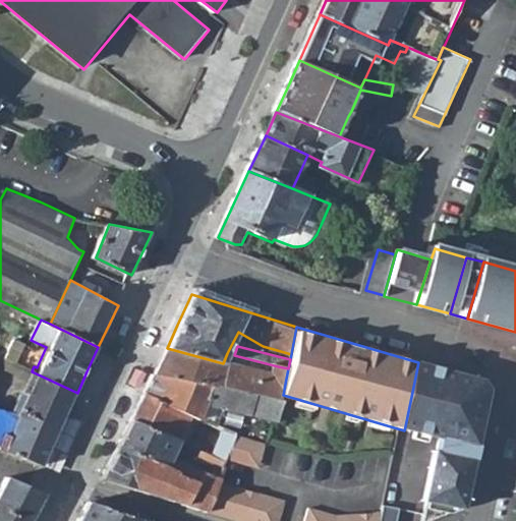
[(30,358),(9,348),(4,359),(9,361),(25,369),(30,358)]
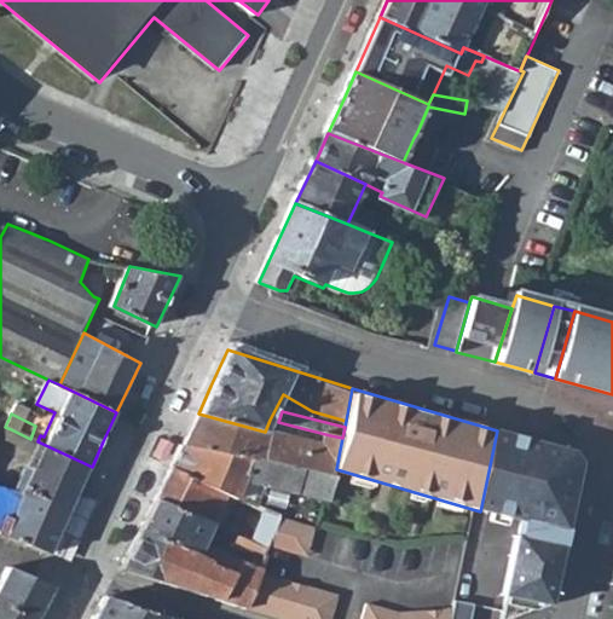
[(191,428),(184,444),(334,484),(336,469),(340,450),(328,447),(273,435),(273,434),(265,432),(198,414),(191,428)]
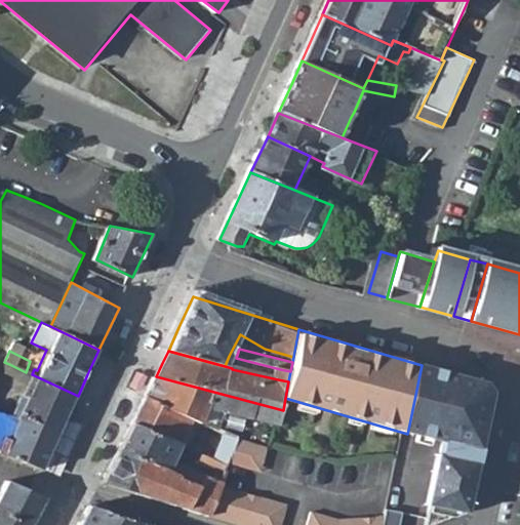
[(2,361),(0,366),(0,367),(31,382),(15,416),(0,412),(0,450),(1,451),(43,469),(58,436),(78,396),(32,374),(26,372),(9,364),(4,362),(2,361)]
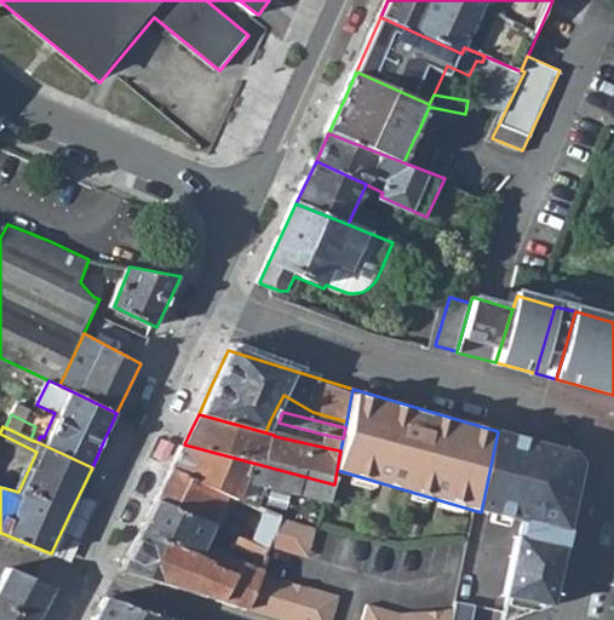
[(535,441),(498,431),(482,507),(526,515),(526,520),(521,543),(509,603),(505,619),(518,619),(551,607),(560,563),(563,545),(568,517),(571,510),(572,501),(578,470),(572,461),(566,454),(560,449),(547,445),(535,441)]
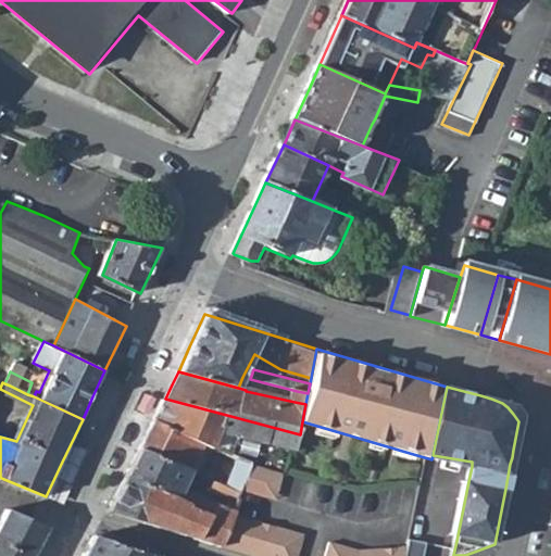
[(308,393),(297,391),(295,402),(305,404),(308,393)]
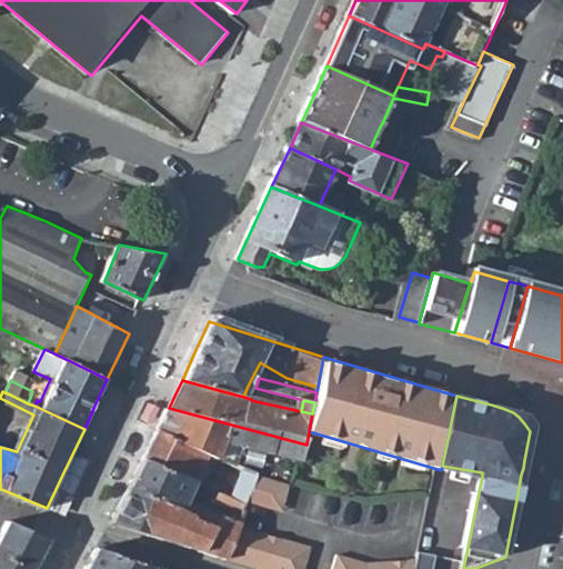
[(164,418),(158,431),(211,452),(217,455),(221,456),(229,440),(303,461),(307,445),(169,408),(164,418)]
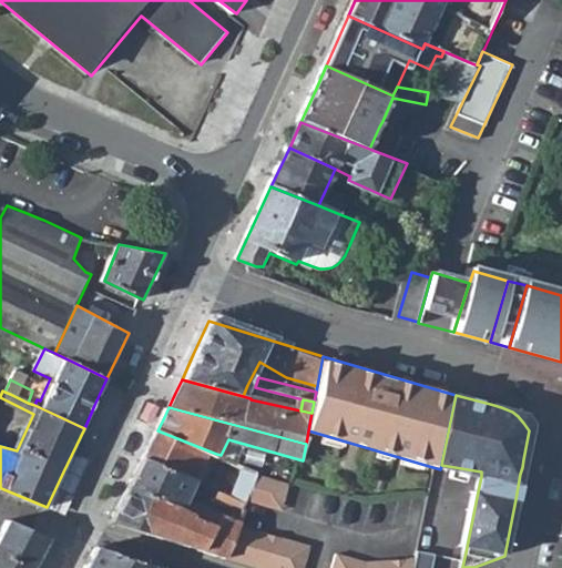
[(211,452),(157,430),(151,444),(144,458),(197,480),(211,452)]
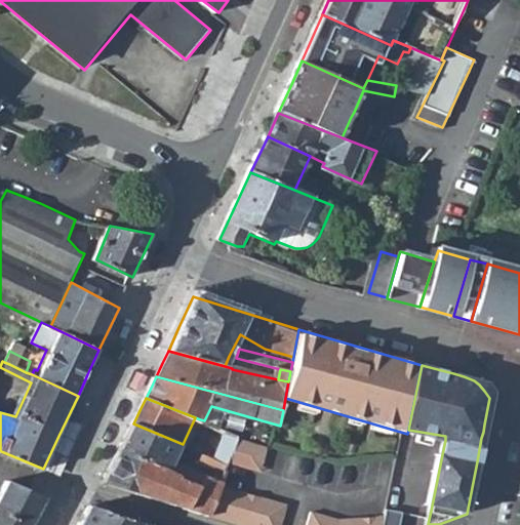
[(200,419),(195,417),(183,444),(188,446),(200,419)]
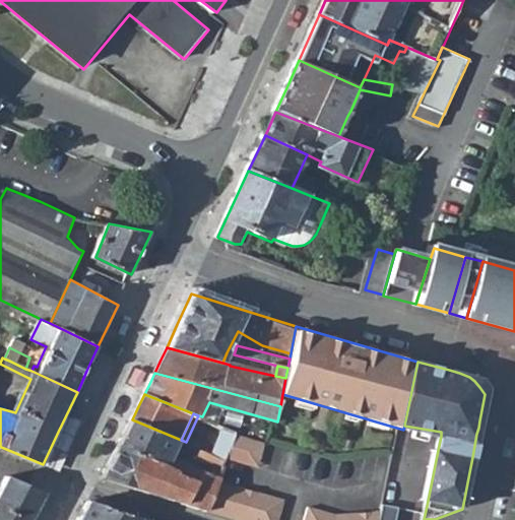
[(121,445),(198,480),(204,468),(175,454),(181,440),(132,419),(132,420),(127,433),(121,445)]
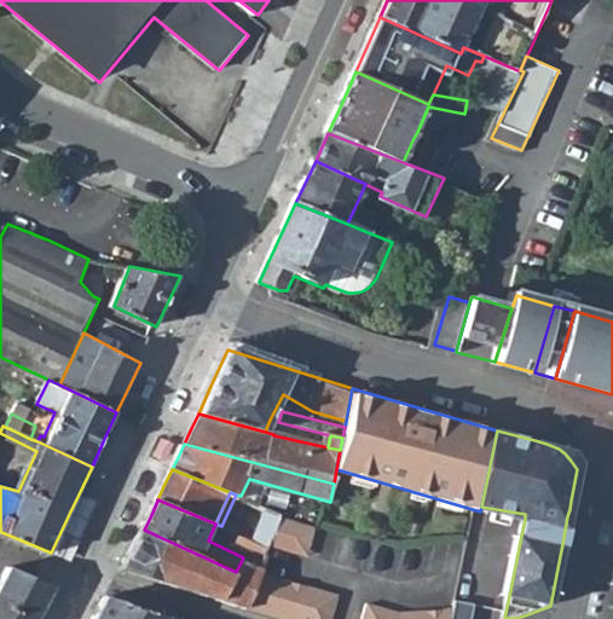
[(266,507),(254,538),(271,545),(273,541),(284,513),(266,507)]
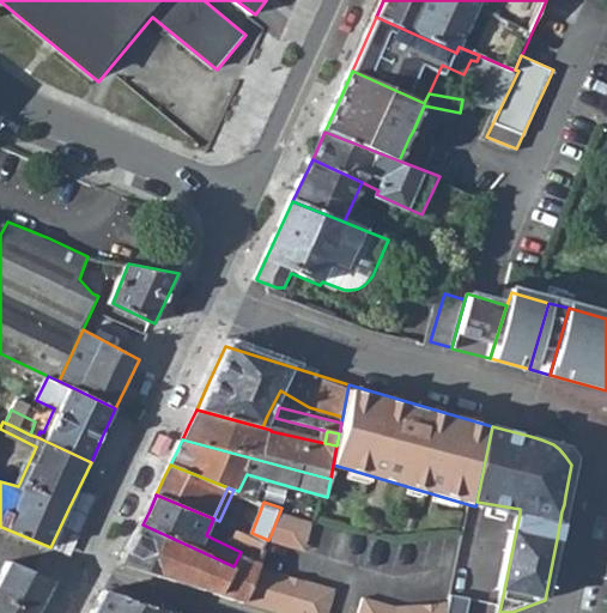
[(477,502),(475,507),(520,514),(520,509),(477,502)]
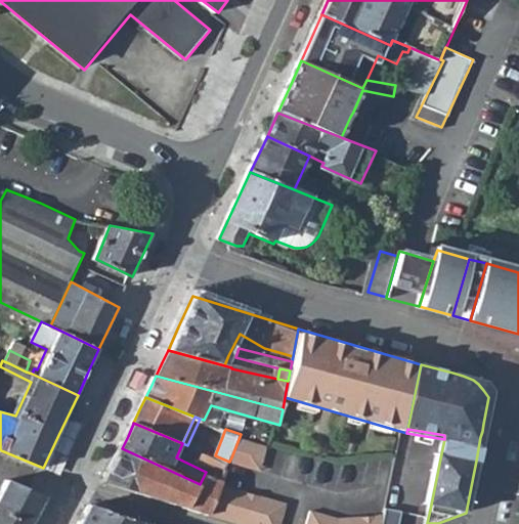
[(269,444),(241,434),(231,457),(253,465),(256,457),(265,461),(269,444)]
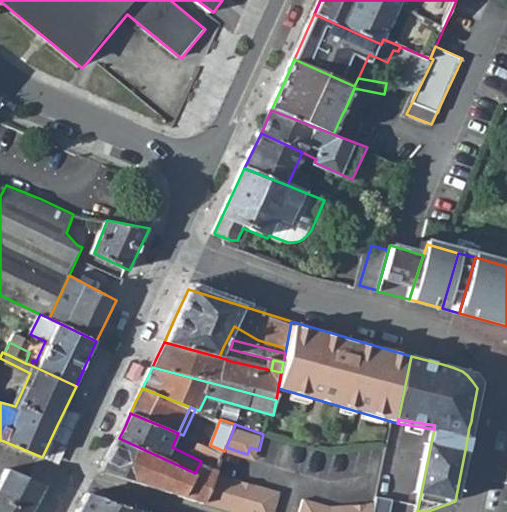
[(201,461),(195,473),(119,438),(108,457),(101,472),(204,504),(216,474),(218,469),(201,461)]
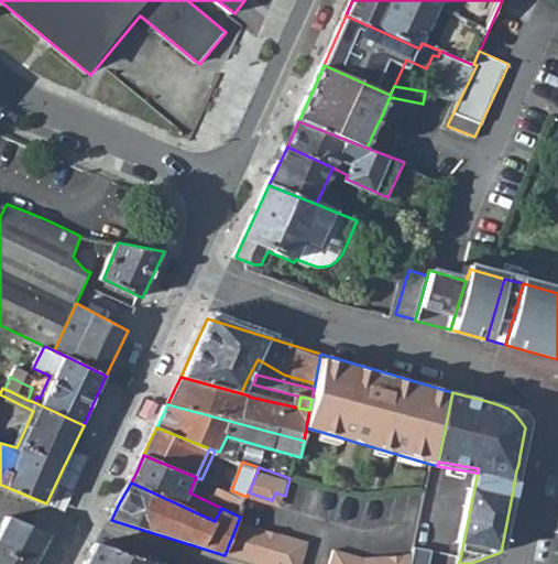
[(219,486),(216,495),(243,507),(247,497),(231,490),(219,486)]
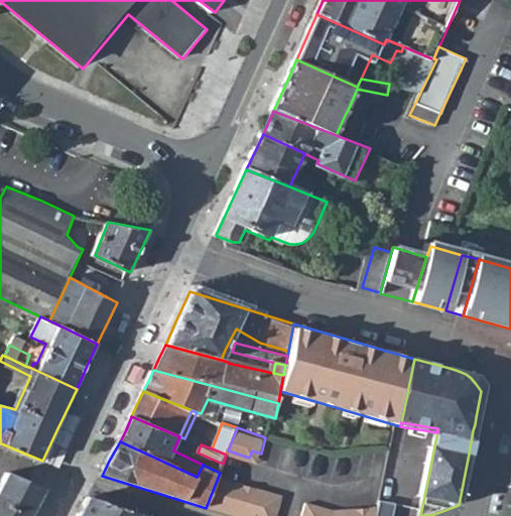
[(252,450),(249,458),(258,462),(261,454),(252,450)]
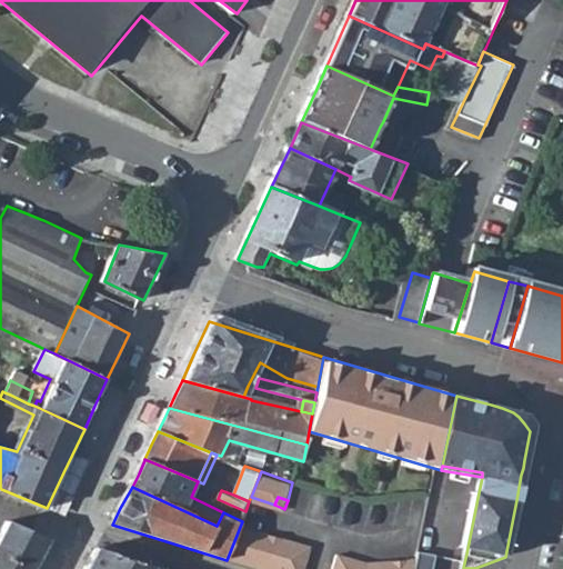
[(466,553),(478,498),(473,498),(462,552),(466,553)]
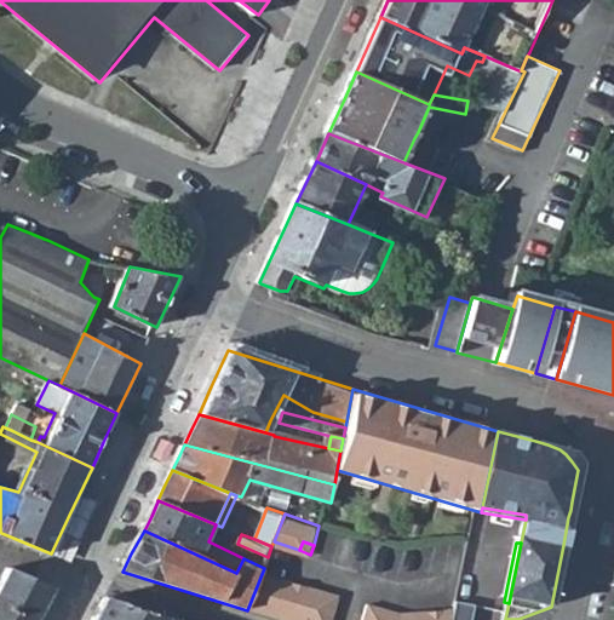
[(0,619),(39,619),(56,589),(15,569),(0,593),(0,619)]
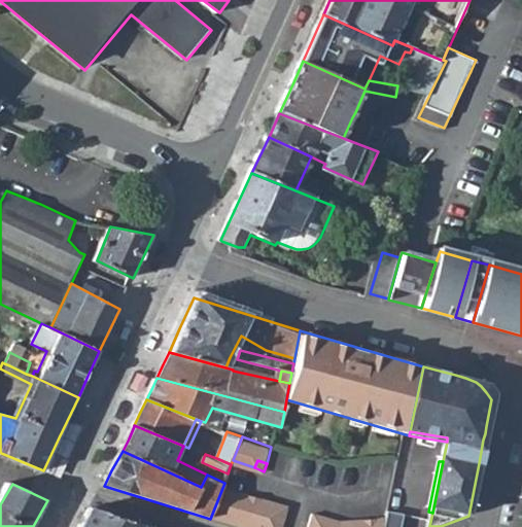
[(222,488),(210,519),(237,526),(281,526),(287,507),(222,488)]
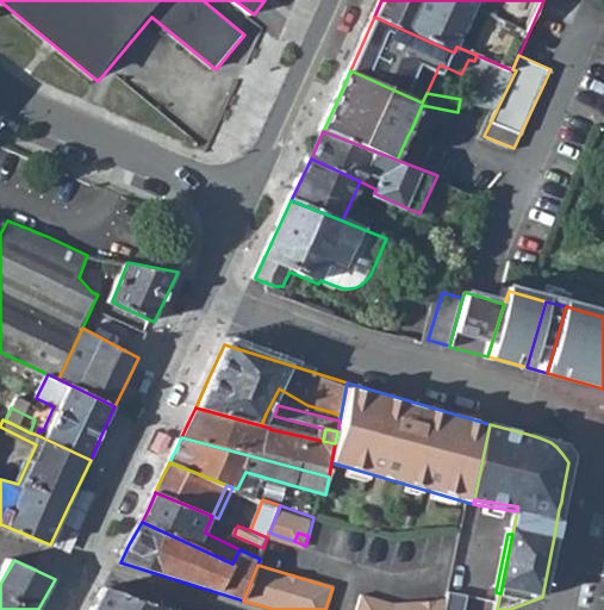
[(176,609),(109,586),(94,609),(176,609)]
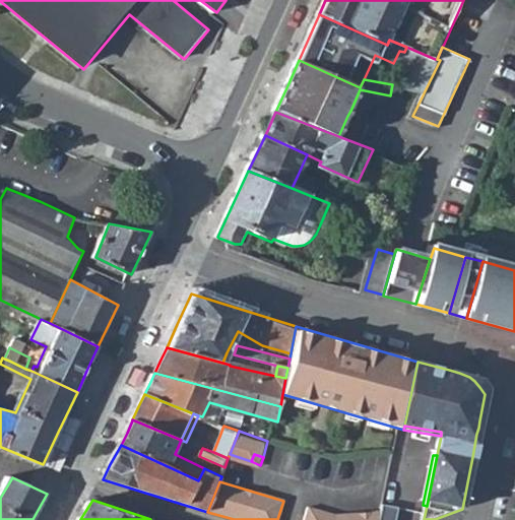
[(384,519),(386,512),(337,518),(315,511),(312,519),(384,519)]
